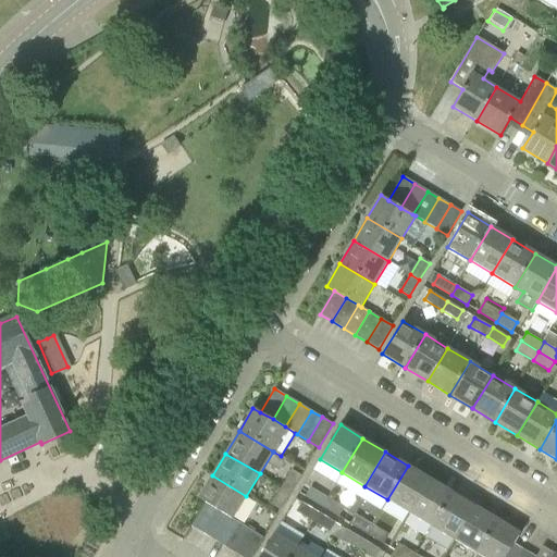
[(387,499),(409,512),(430,479),(408,466),(387,499)]
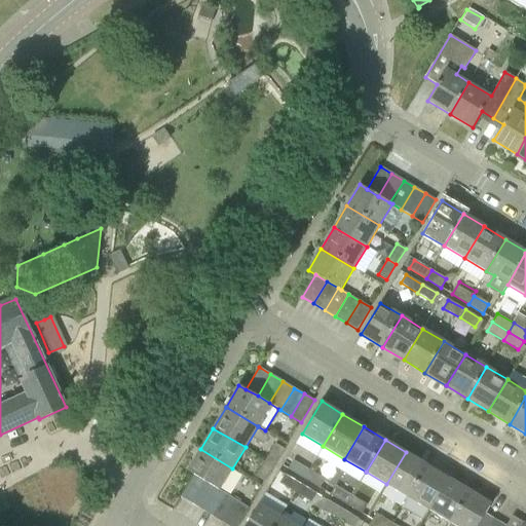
[(266,460),(274,465),(285,450),(275,445),(266,460)]
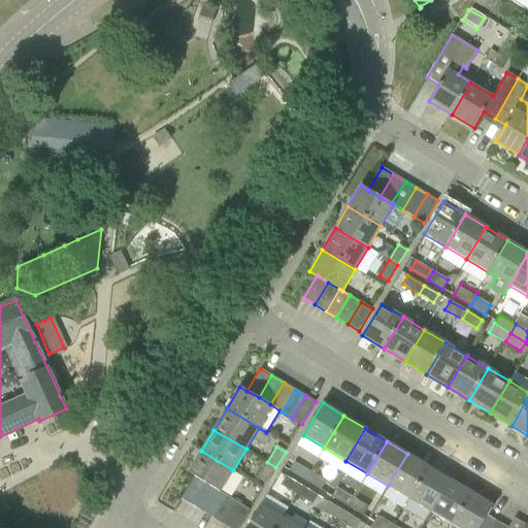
[(218,491),(221,492),(233,470),(201,451),(188,472),(195,476),(206,484),(218,491)]
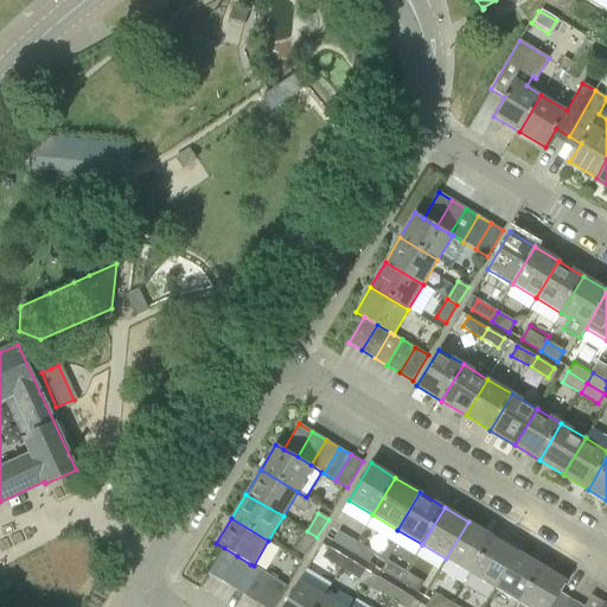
[(446,558),(471,574),(493,537),(468,522),(446,558)]
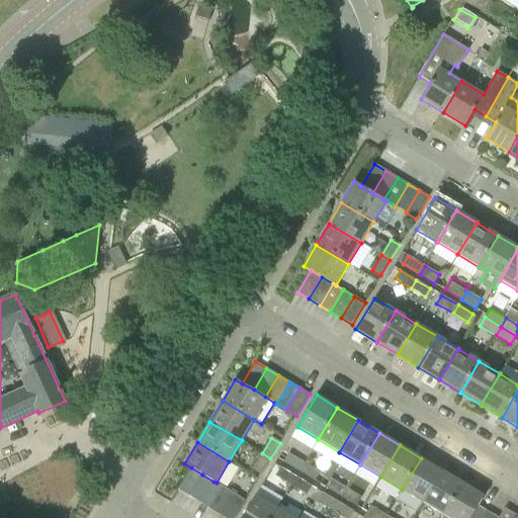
[(253,468),(261,473),(270,458),(262,453),(253,468)]
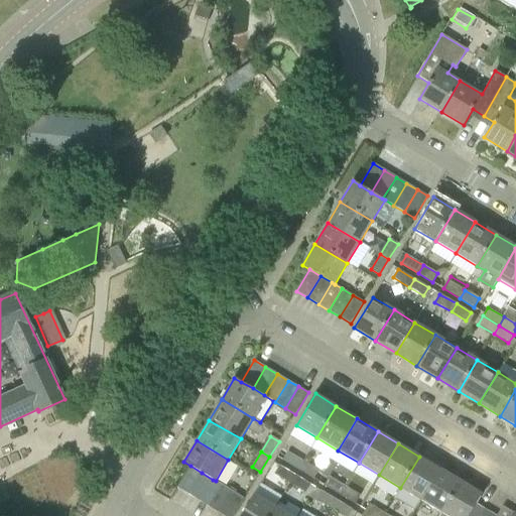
[(304,462),(303,462),(287,452),(282,460),(298,470),(304,462)]
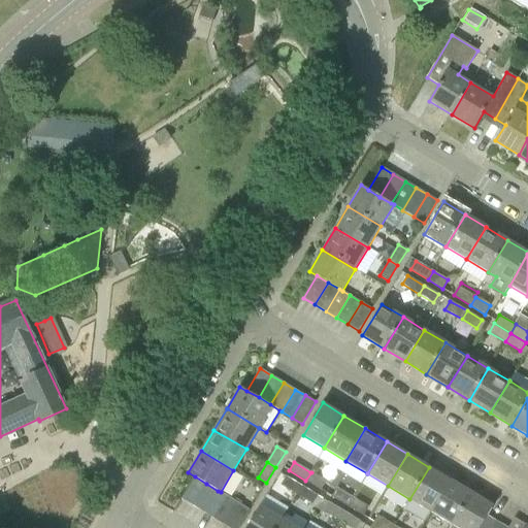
[(305,481),(321,490),(329,476),(314,467),(310,472),(311,472),(305,481)]
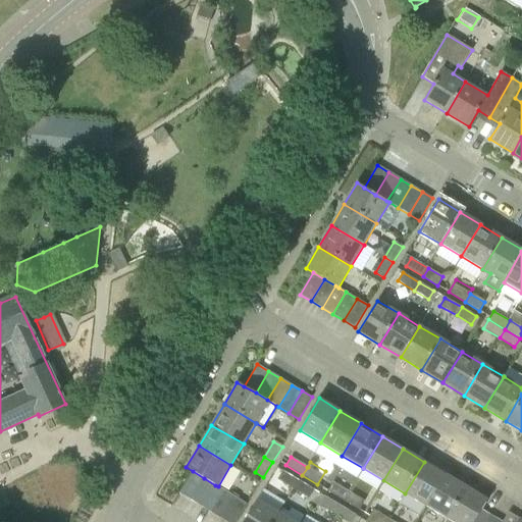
[(405,493),(426,506),(446,474),(424,462),(405,493)]
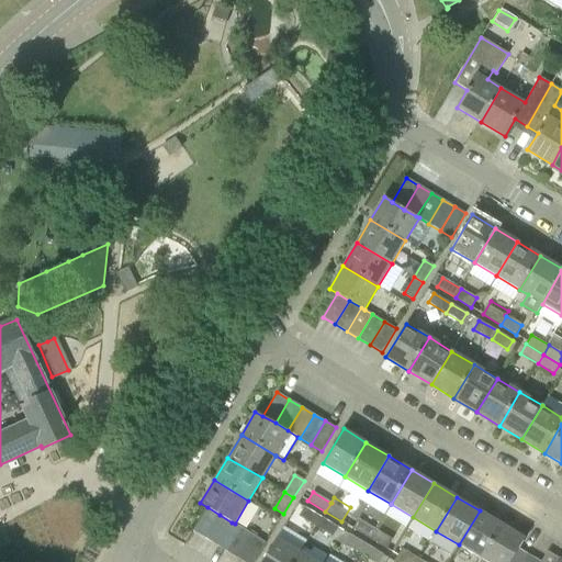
[(193,531),(205,539),(220,515),(208,507),(193,531)]
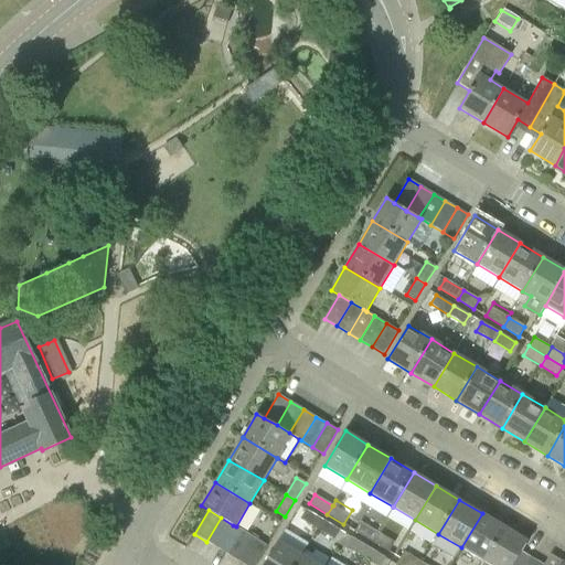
[(318,530),(323,520),(306,510),(300,519),(318,530)]
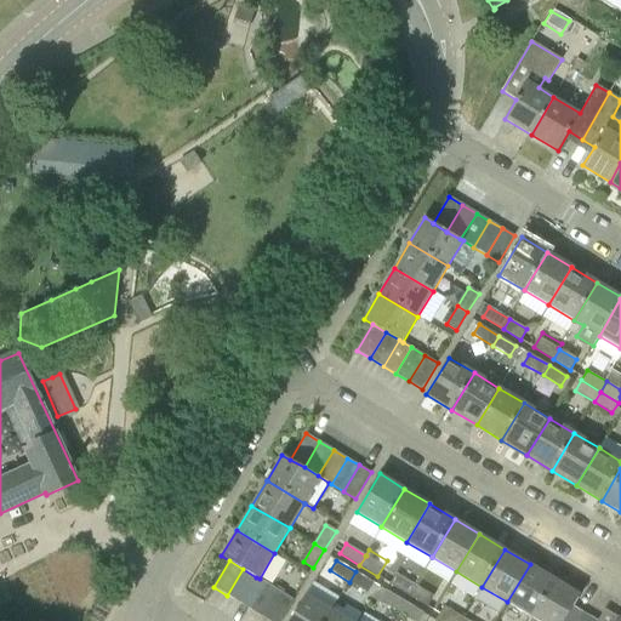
[(507,602),(533,617),(554,579),(530,564),(507,602)]
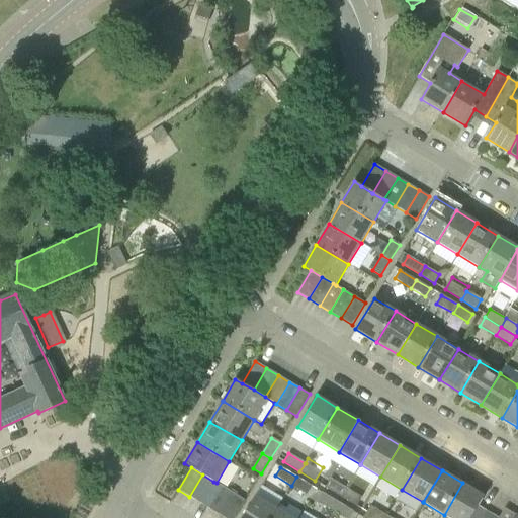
[(189,497),(200,503),(213,482),(202,475),(189,497)]
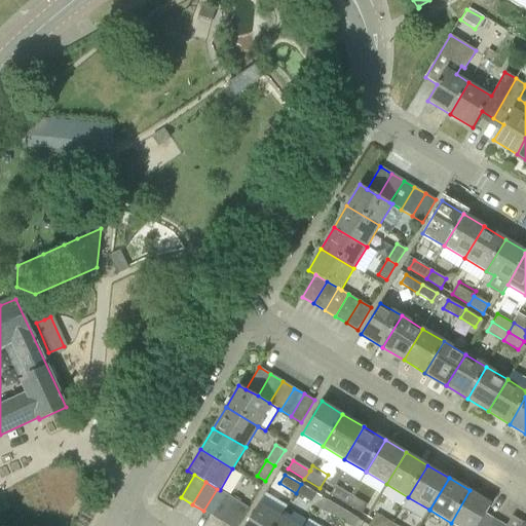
[(311,502),(316,493),(301,484),(296,493),(311,502)]
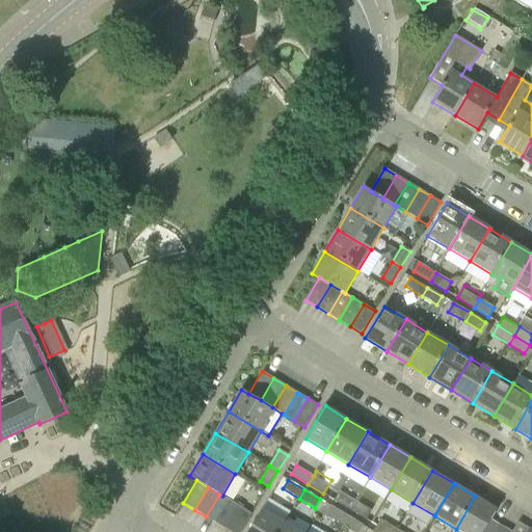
[(351,510),(356,502),(339,491),(334,500),(351,510)]
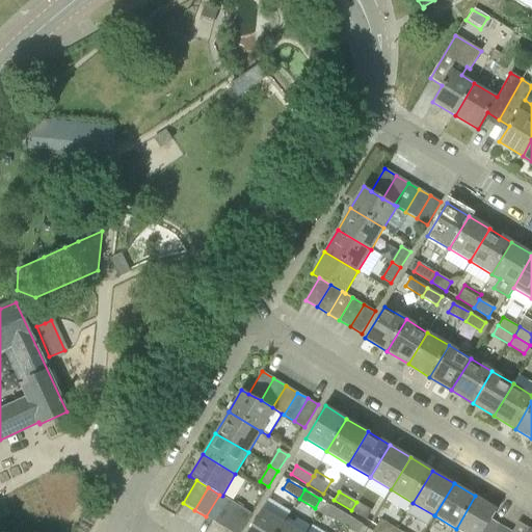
[(206,516),(217,523),(231,501),(222,496),(219,495),(206,516)]
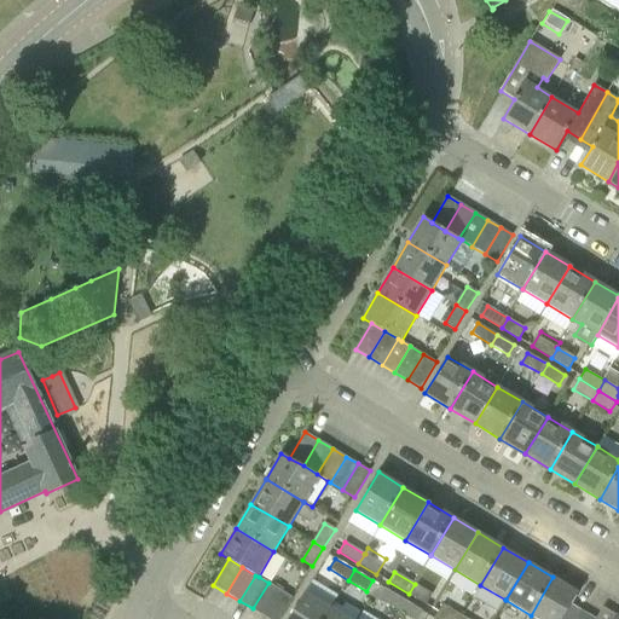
[(531,615),(536,618),(578,618),(584,612),(571,605),(578,593),(553,577),(531,615)]
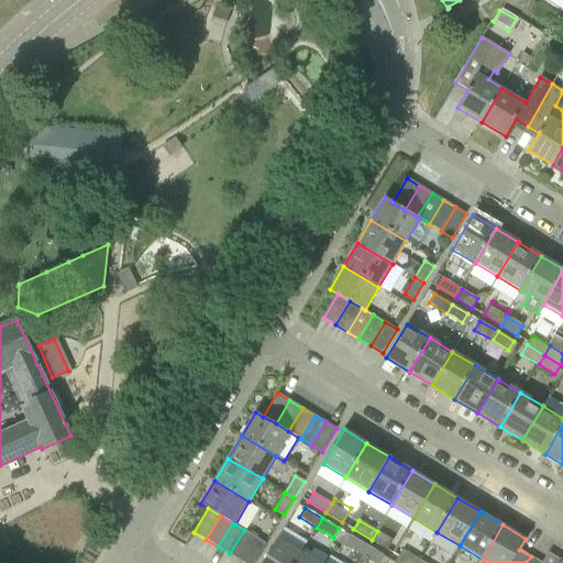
[(230,553),(241,561),(255,537),(244,530),(230,553)]
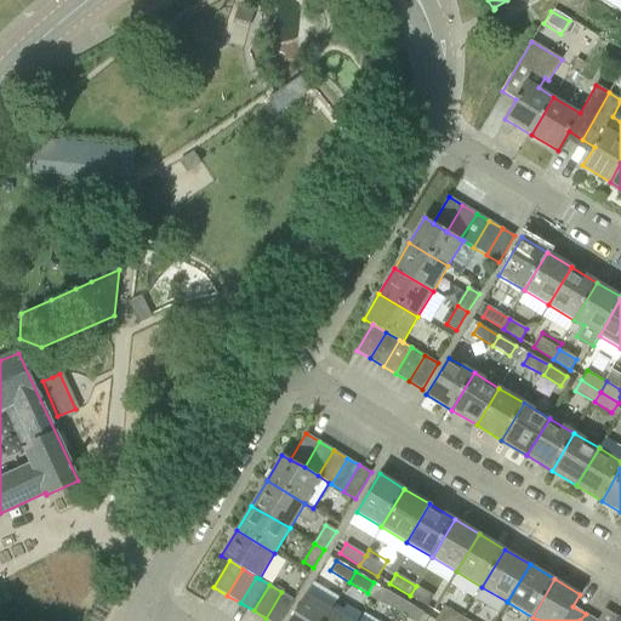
[(427,607),(433,597),(416,586),(410,596),(427,607)]
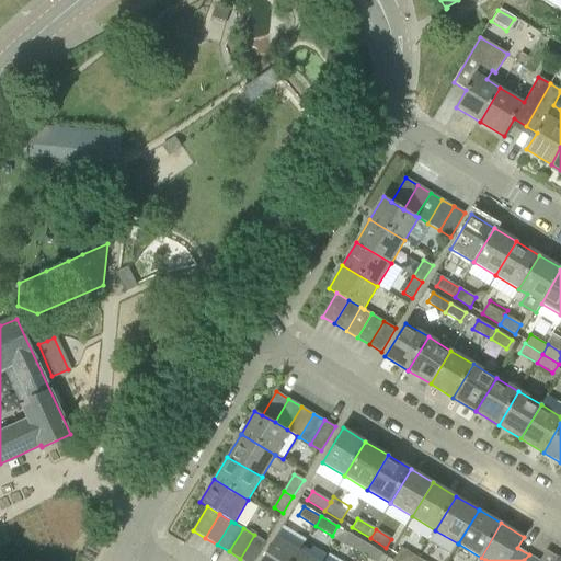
[(362,553),(367,545),(348,534),(343,542),(362,553)]
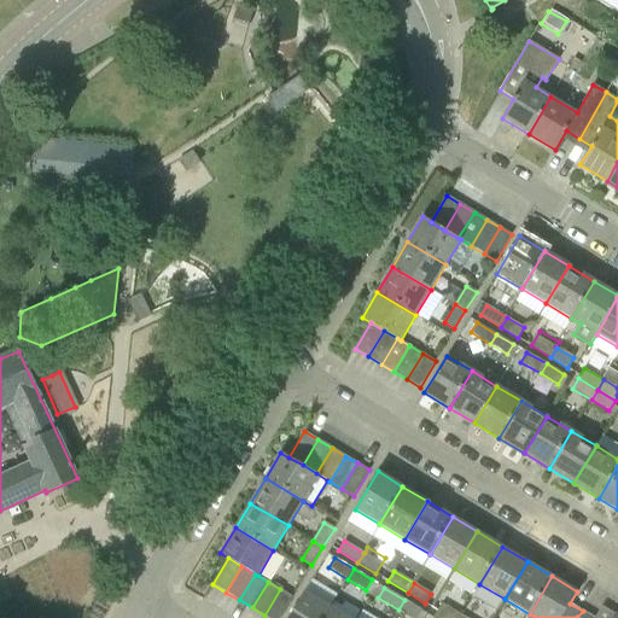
[(264,616),(268,617),(279,617),(293,596),(280,589),(264,616)]
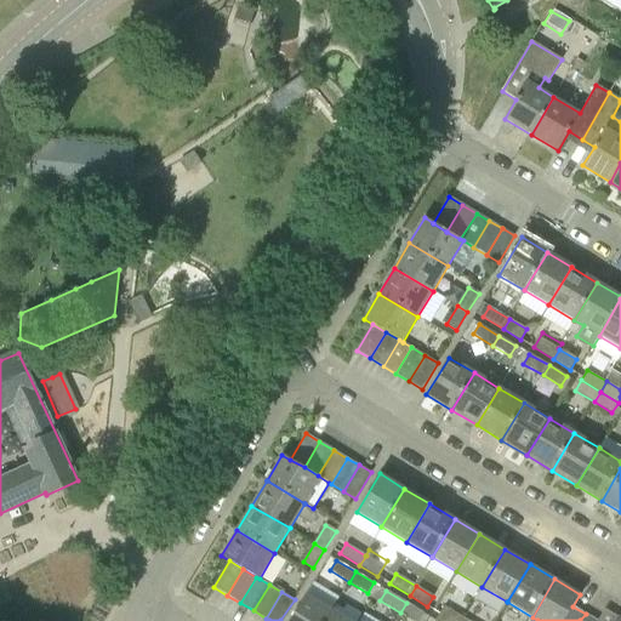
[(289,620),(324,620),(331,610),(306,594),(289,620)]
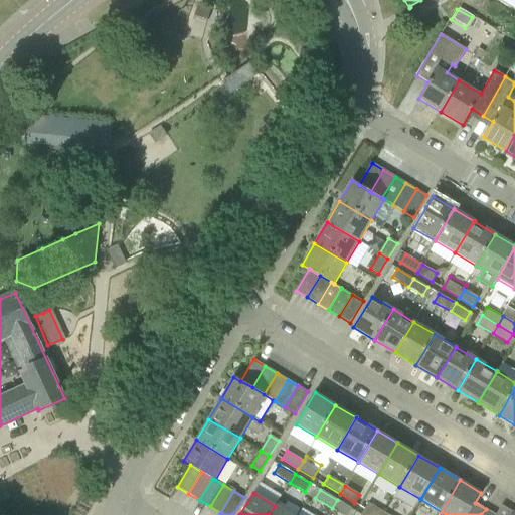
[(343,514),(346,514),(351,508),(337,500),(332,508),(343,514)]
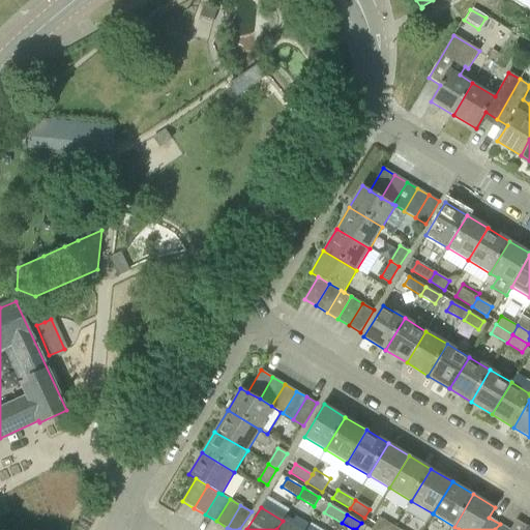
[(379,529),(394,529),(396,528),(379,518),(374,527),(379,529)]
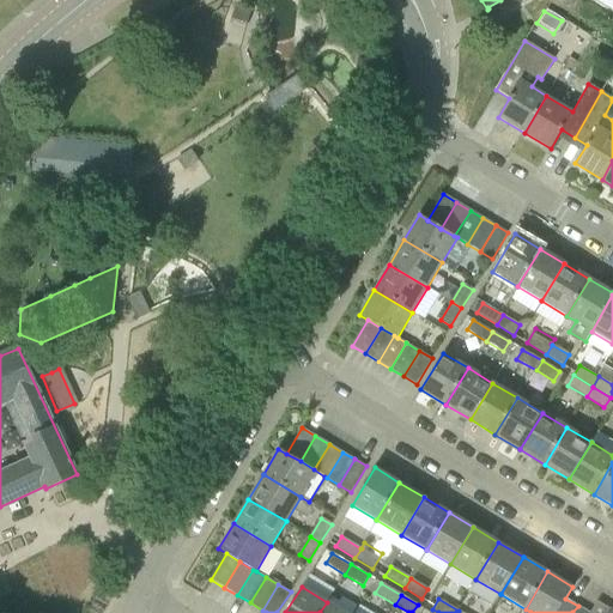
[(320,612),(344,612),(327,602),(320,612)]
